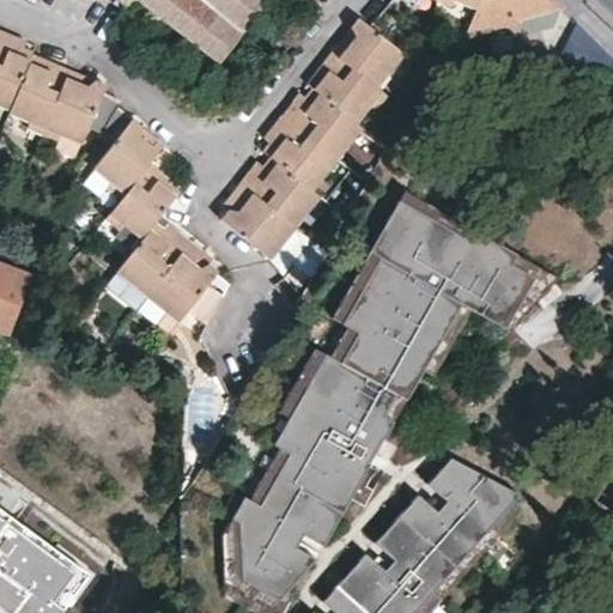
[(143,0),(220,60),(267,0),(143,0)]
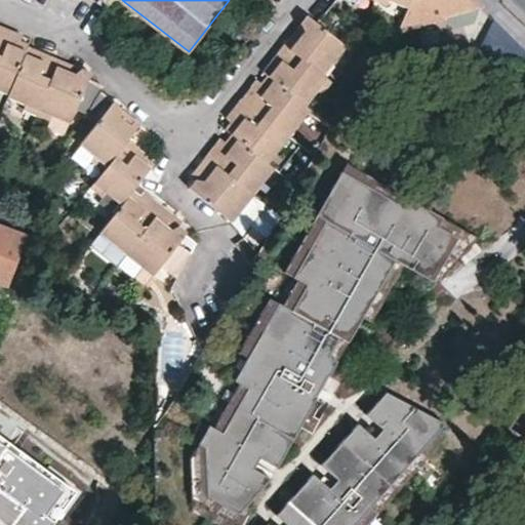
[(473,4),(476,3),(473,0),(409,0),(408,5),(401,22),(421,17),(422,26),(444,22),(443,13),(473,4)]
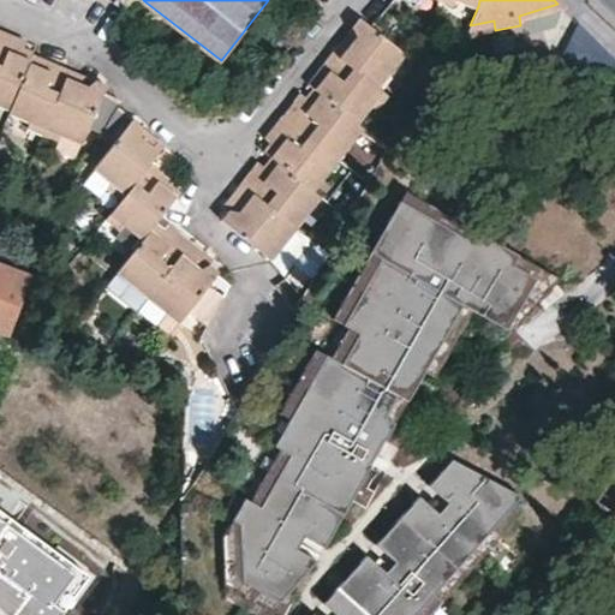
[(557,22),(554,5),(519,16),(520,25),(527,29),(557,22)]
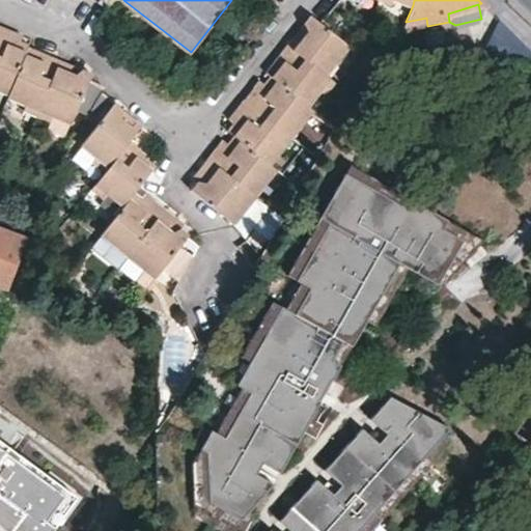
[(116,5),(107,16),(117,24),(126,14),(116,5)]
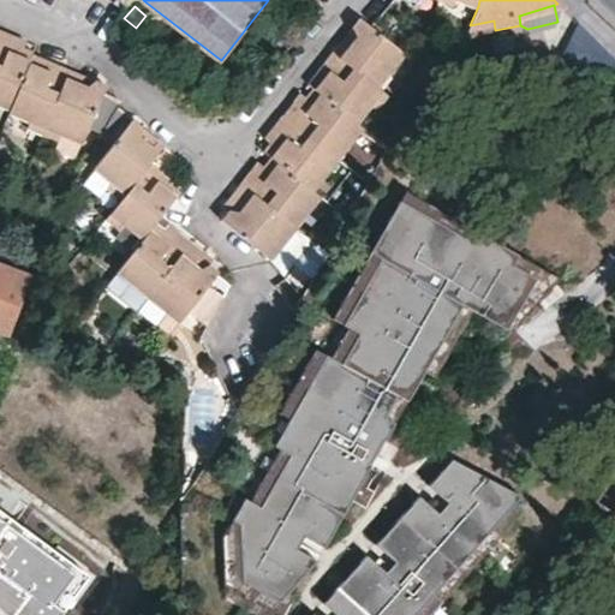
[(380,88),(405,54),(370,27),(360,19),(347,36),(335,52),(380,88)]
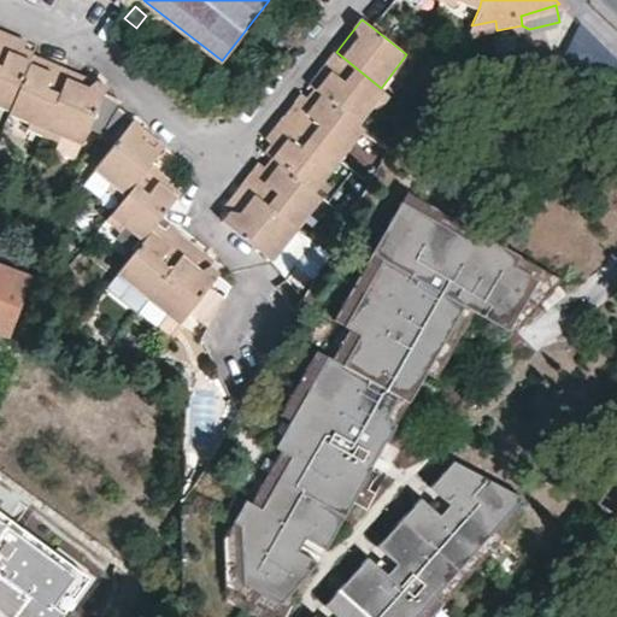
[(616,56),(613,52),(585,23),(583,21),(581,24),(594,36),(615,58),(616,58),(616,56)]
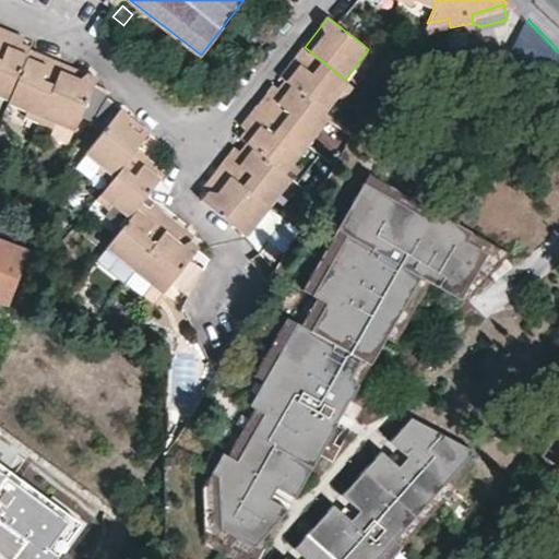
[(538,33),(526,22),(514,47),(538,50),(538,33)]
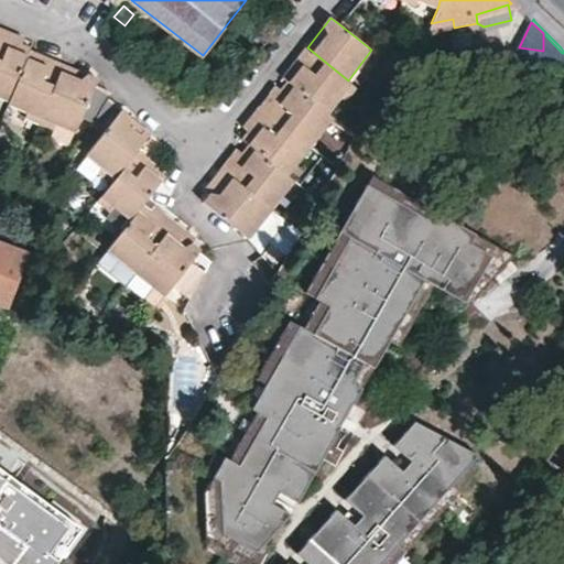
[(12,30),(1,25),(0,26),(0,95),(10,99),(31,50),(32,45),(22,42),(24,35),(12,30)]
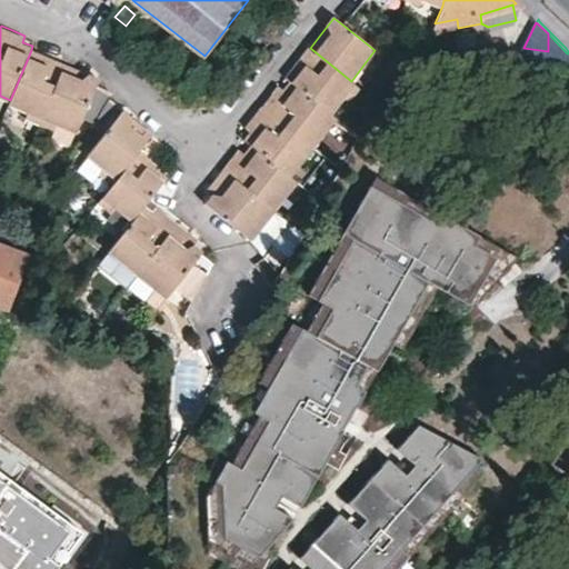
[(348,101),(359,88),(351,81),(310,48),(298,62),(286,77),(292,82),(332,113),(343,99),(348,101)]
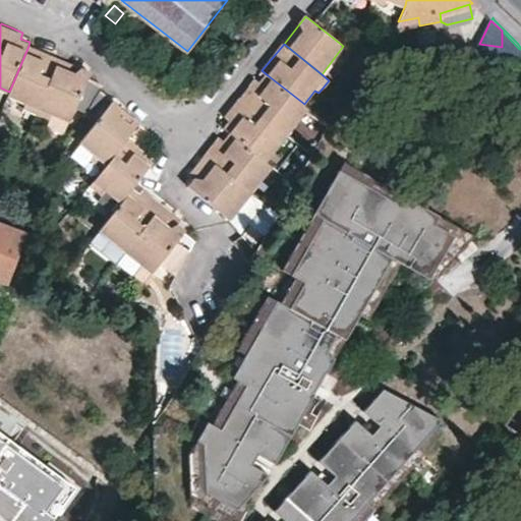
[(9,92),(7,95),(20,101),(20,105),(37,113),(59,59),(45,53),(29,46),(9,92)]
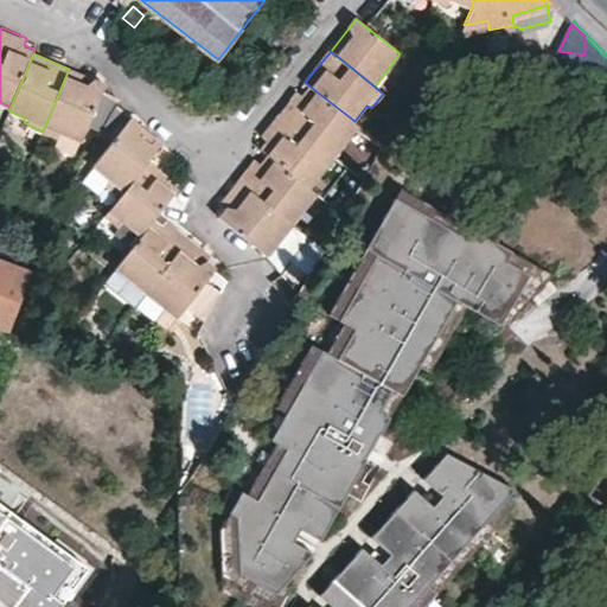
[(59,139),(62,134),(76,140),(77,139),(84,122),(101,132),(116,104),(119,98),(98,89),(102,83),(83,75),(69,69),(43,132),(58,139),(59,139)]
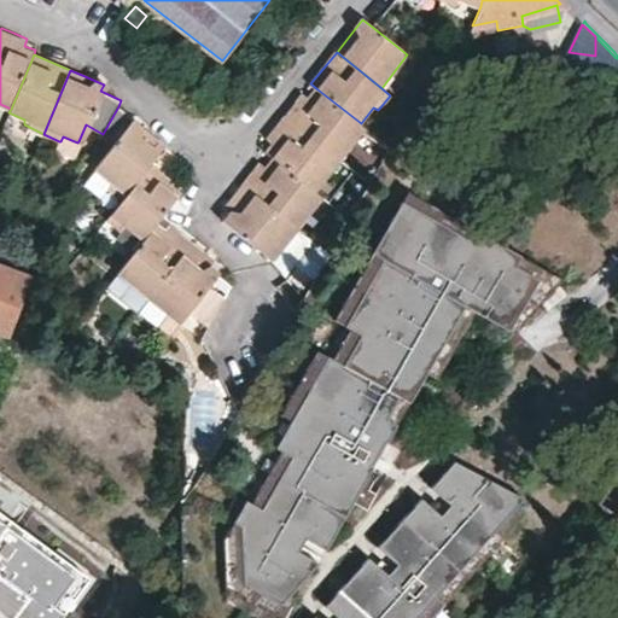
[(339,158),(363,127),(361,123),(318,89),(308,99),(302,94),(297,100),(285,115),(339,158)]
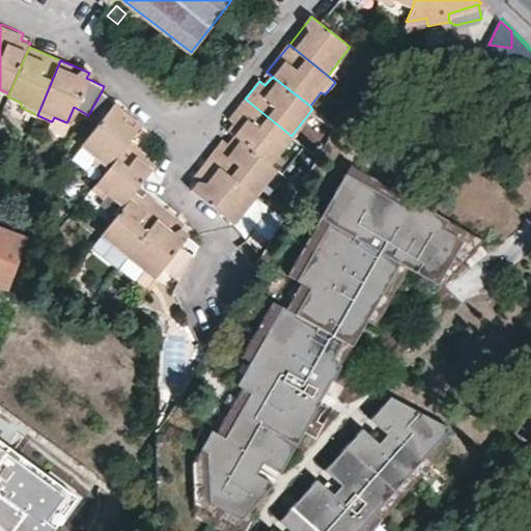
[(131,112),(116,101),(102,91),(88,115),(86,118),(96,124),(83,142),(98,156),(93,160),(106,170),(131,139),(143,122),(131,112)]
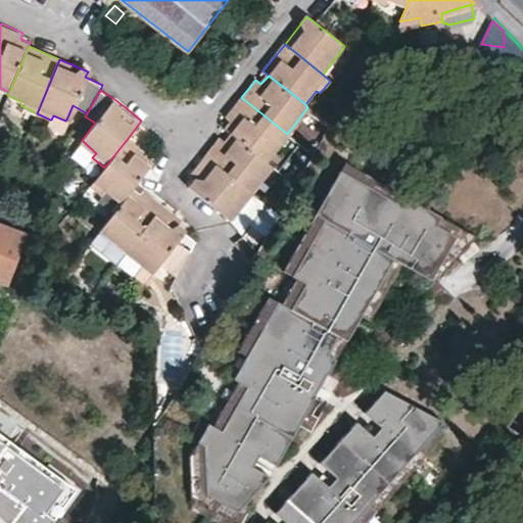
[(287,134),(241,97),(234,106),(226,115),(230,121),(225,128),(229,132),(266,160),(273,167),(277,170),(298,143),(287,134)]
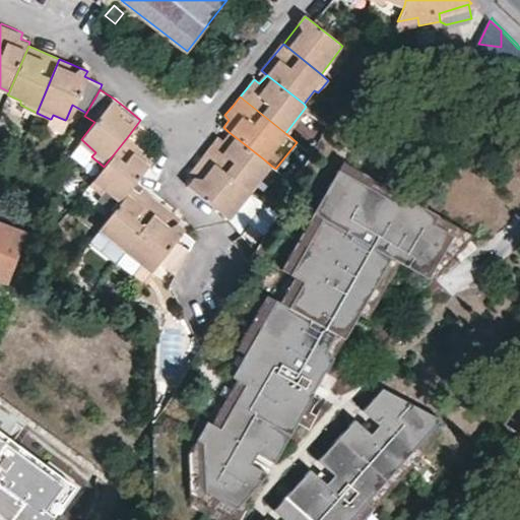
[(203,154),(250,193),(271,166),(264,159),(228,131),(221,138),(218,136),(210,146),(203,154)]
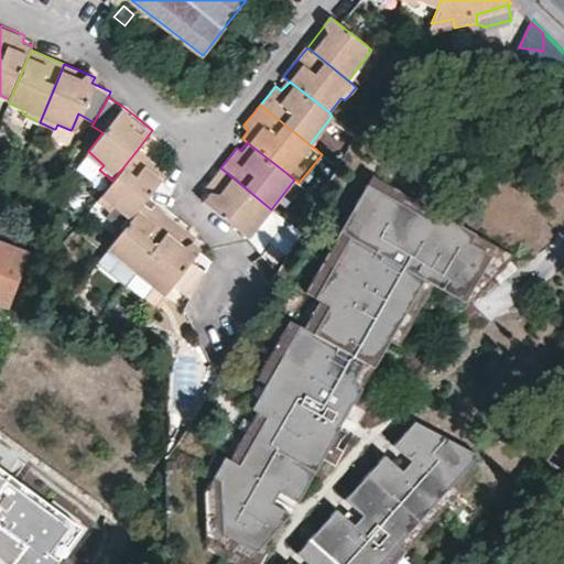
[(142,204),(147,197),(167,171),(139,148),(112,181),(97,199),(110,210),(116,205),(130,218),(142,204)]
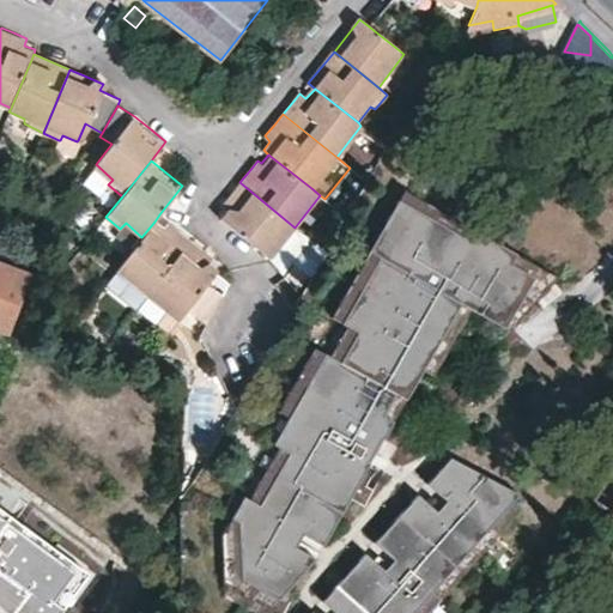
[(271,258),(295,228),(240,182),(231,194),(224,202),(223,206),(222,210),(222,213),(222,217),(271,258)]
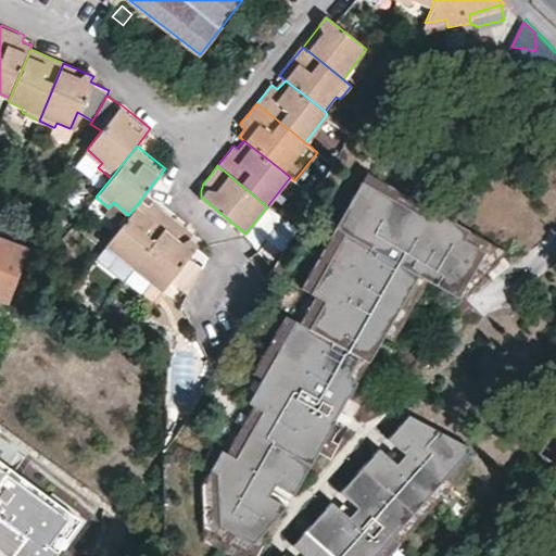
[(367,169),(362,179),(428,217),(433,209),(367,169)]
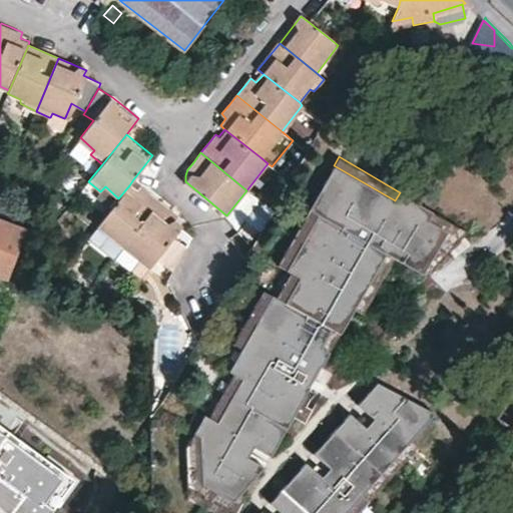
[(395,200),(334,165),(309,207),(318,212),(286,269),(299,276),(285,301),(272,293),(240,347),(227,369),(240,376),(215,420),(202,412),(184,444),(185,482),(224,504),(264,465),(247,455),(253,445),(270,454),(310,386),(309,385),(313,377),(326,385),(333,373),(321,366),(330,351),(321,346),(332,328),(340,333),(355,308),(386,252),(395,258),(423,274),(448,231),(429,220),(434,211),(400,192),(395,200)]
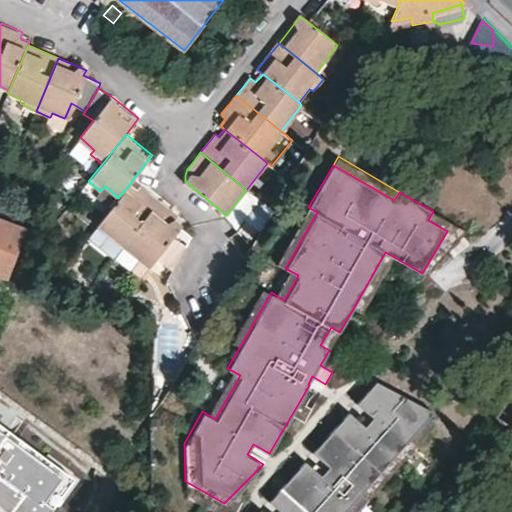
[(110,208),(96,225),(87,238),(113,258),(123,246),(159,200),(152,194),(140,185),(135,190),(129,185),(118,198),(110,208)]
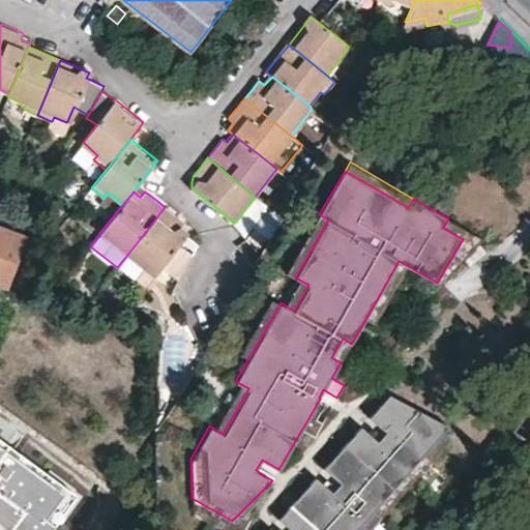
[(114,215),(122,205),(109,193),(104,198),(98,203),(114,215)]
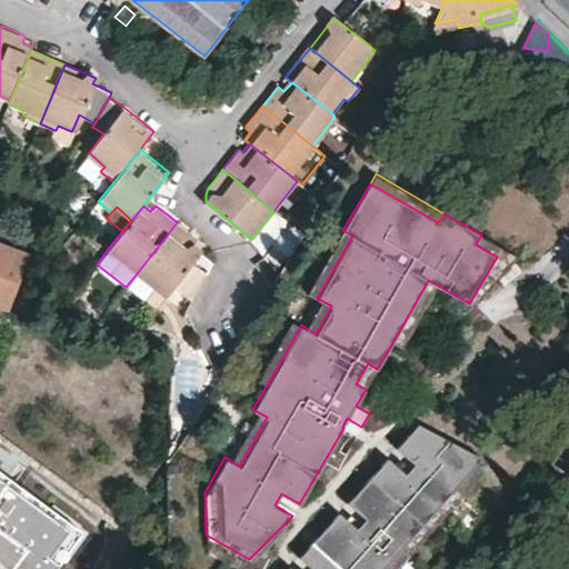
[(177,222),(137,273),(163,297),(200,250),(192,243),(197,238),(190,233),(177,222)]
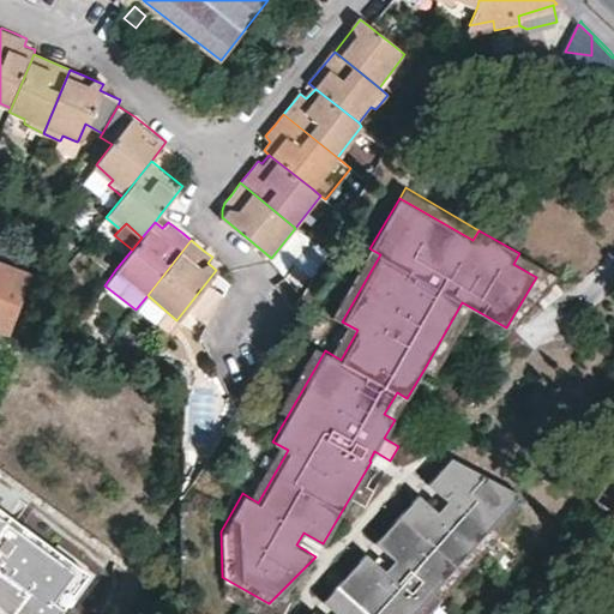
[(380,254),(369,248),(332,315),(342,321),(380,254)]
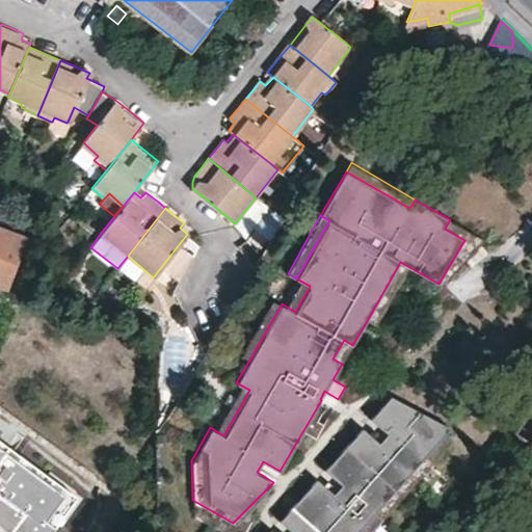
[(450,219),(445,229),(464,240),(439,284),(444,287),(485,240),(450,219)]
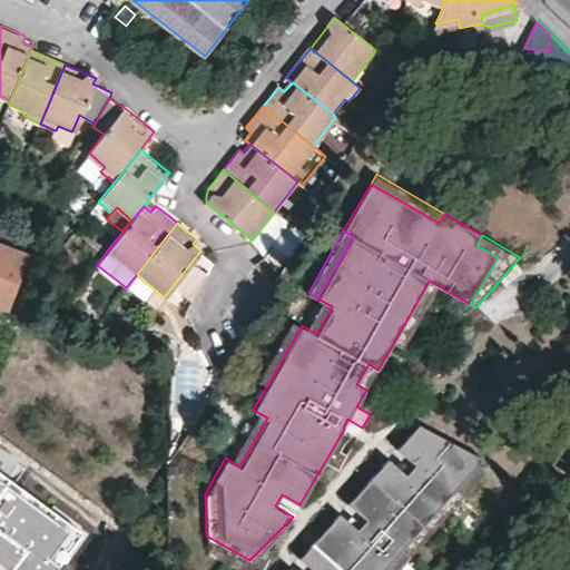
[(0,304),(9,307),(30,256),(0,244),(0,304)]
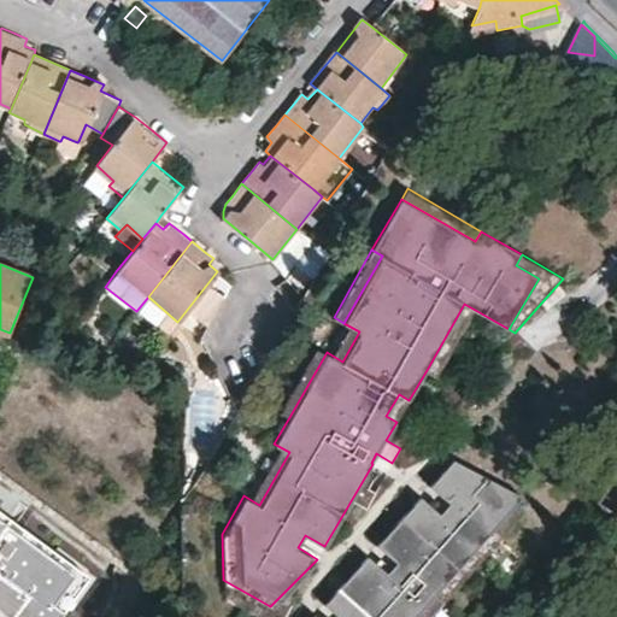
[(475,310),(464,304),(427,370),(436,376),(475,310)]
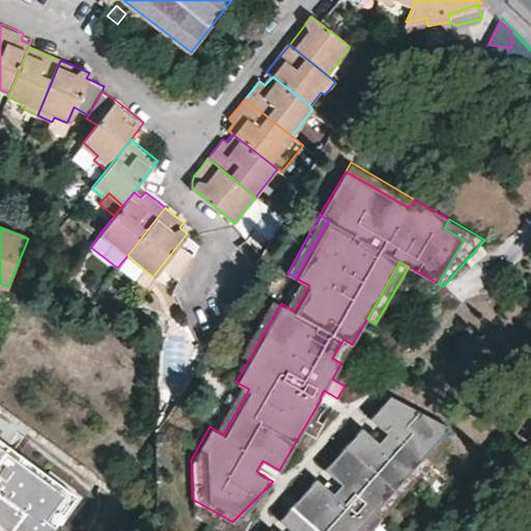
[(309,285),(296,278),(281,303),(295,311),(309,285)]
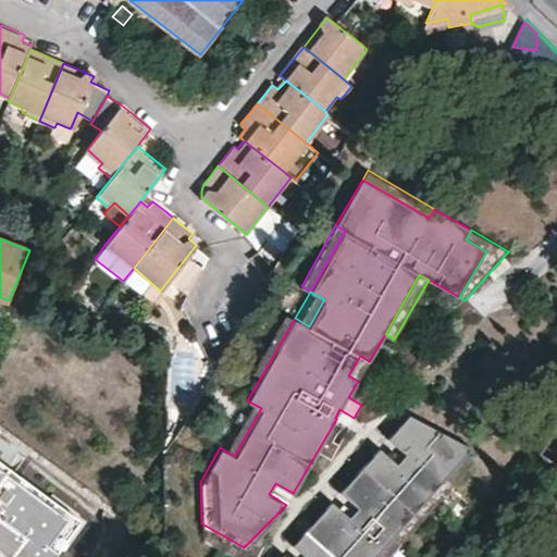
[(261,376),(295,318),(285,312),(251,371),(261,376)]
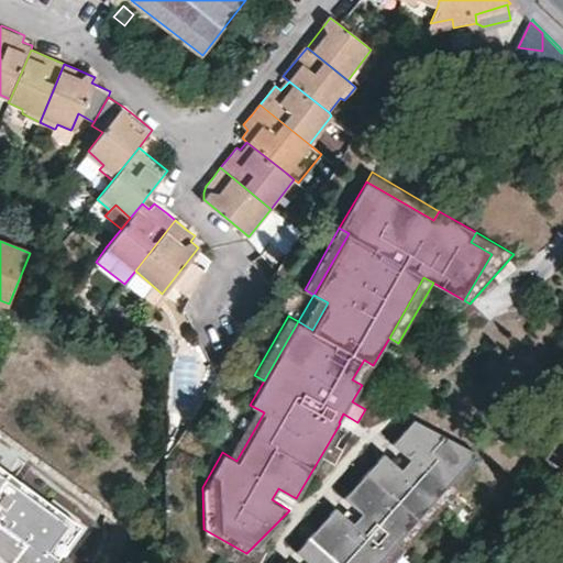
[(362,385),(373,365),(364,360),(352,379),(362,385)]
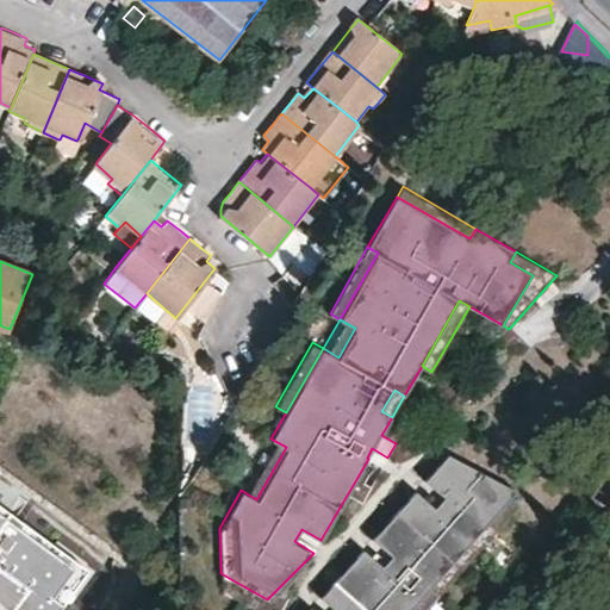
[(286,447),(271,439),(241,490),(256,499),(286,447)]
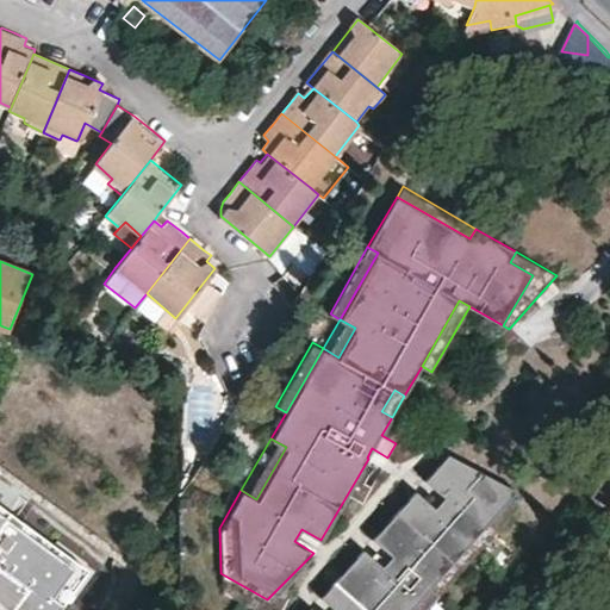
[(313,609),(310,607),(306,609),(408,609),(511,496),(517,490),(448,454),(424,479),(443,497),(434,506),(415,490),(372,537),(391,555),(381,565),(362,548),(319,596),(335,609),(313,609)]
